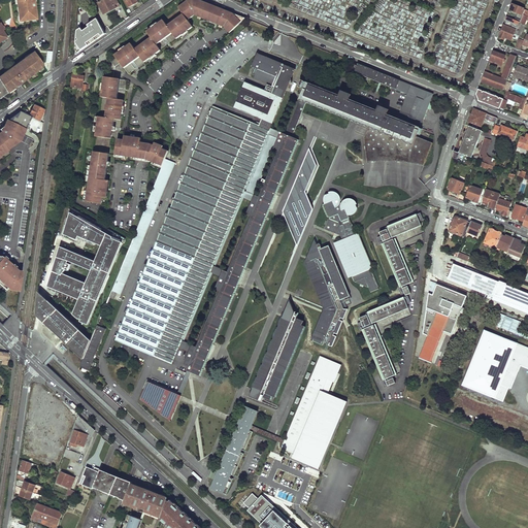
[(15,0),(19,22),(36,20),(35,7),(34,7),(34,5),(33,4),(34,4),(33,0),(15,0)]
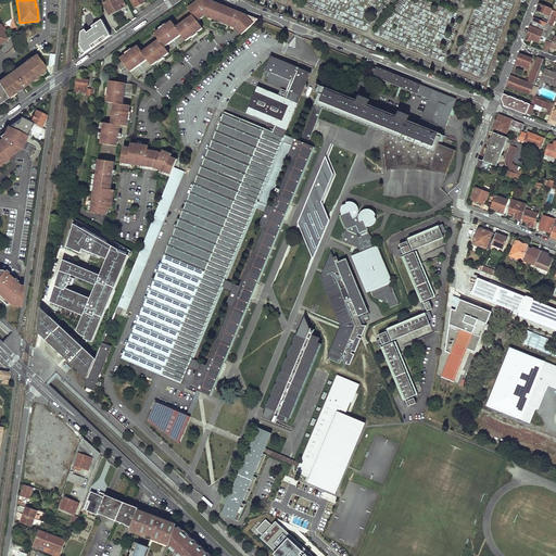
[(108,0),(109,1),(103,4),(110,15),(122,9),(121,8),(125,5),(122,0),(108,0)]
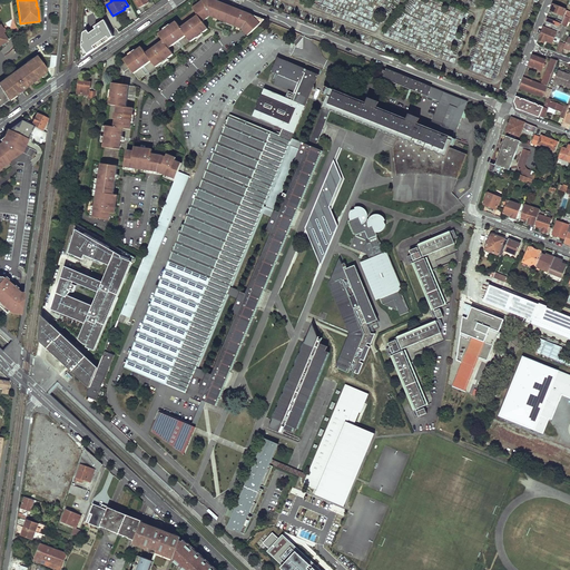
[(214,0),(203,0),(193,8),(198,16),(180,28),(176,21),(170,26),(173,27),(166,31),(165,30),(159,35),(164,40),(146,52),(141,47),(136,50),(137,52),(131,57),(130,55),(118,64),(124,71),(130,68),(134,74),(151,60),(156,67),(163,62),(160,61),(166,57),(168,59),(174,55),(169,48),(186,36),(190,42),(196,38),(195,37),(202,32),(203,33),(208,29),(203,22),(208,18),(207,16),(209,15),(210,17),(243,29),(248,36),(262,23),(253,16),(252,15),(214,0)]
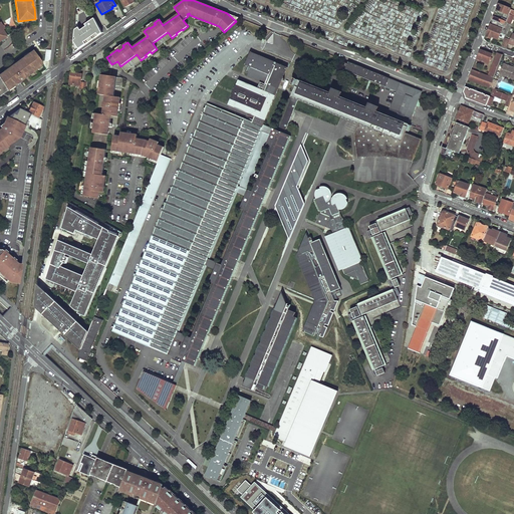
[(496,10),(508,14),(510,10),(510,8),(511,8),(499,3),(496,10)]
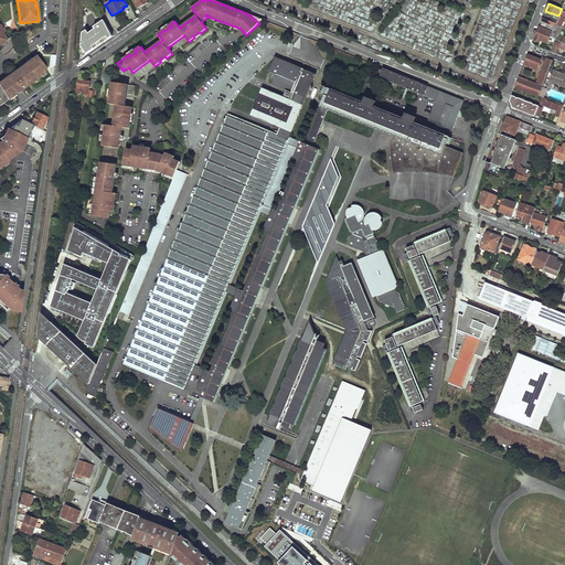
[(541,22),(554,28),(556,23),(542,18),(541,22)]
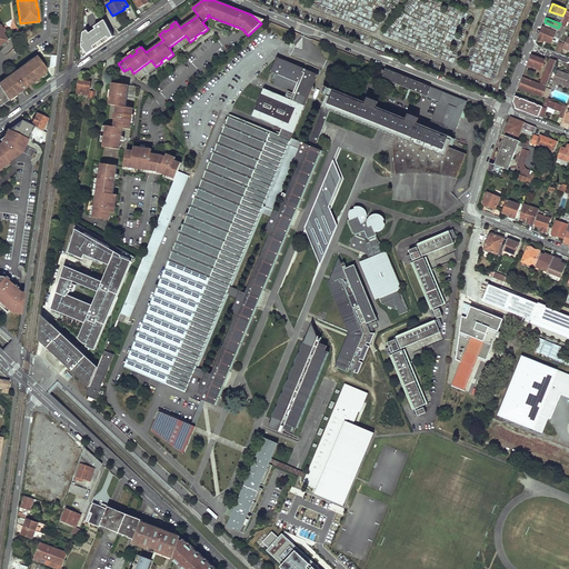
[(546,41),(551,42),(555,32),(556,32),(558,28),(545,22),(538,40),(546,43),(546,41)]
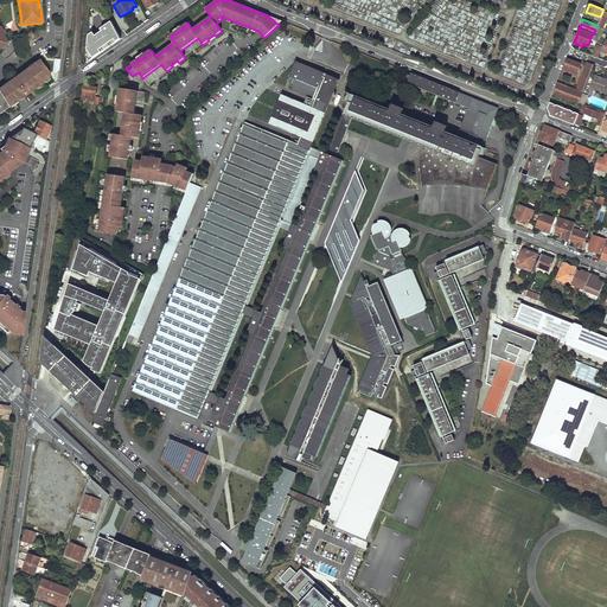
[(563,69),(577,75),(581,63),(568,58),(563,69)]
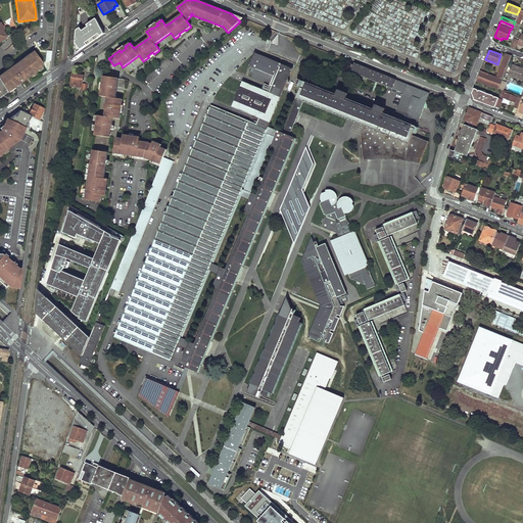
[(1,76),(0,76),(0,80),(7,93),(13,88),(21,82),(22,81),(22,79),(24,78),(27,76),(28,78),(40,69),(39,67),(41,66),(41,62),(34,52),(17,64),(18,65),(14,68),(13,66),(4,74),(4,75),(1,77),(1,76)]
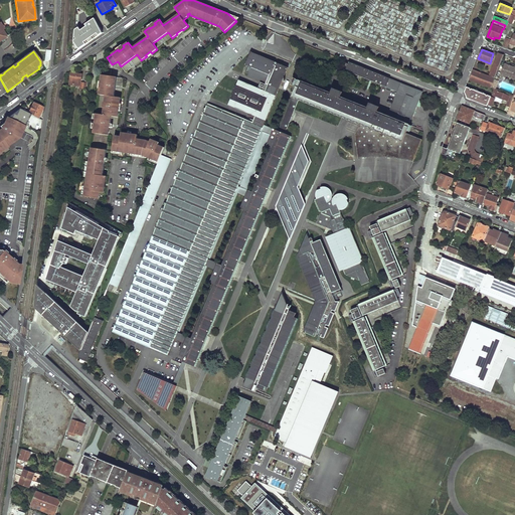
[(238,80),(228,105),(254,116),(266,120),(287,67),(249,52),(244,64),(250,67),(247,76),(268,84),(265,92),(238,80)]
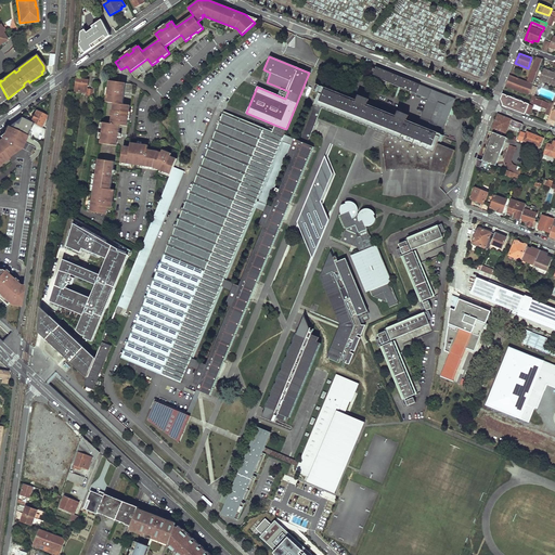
[(516,90),(529,94),(532,86),(543,59),(537,56),(527,81),(511,75),(506,86),(516,90)]
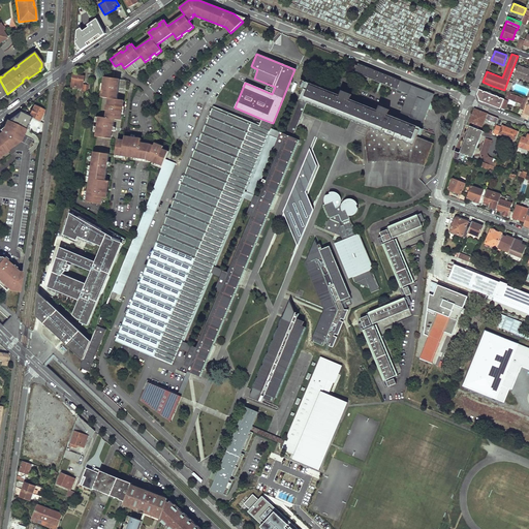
[(303,89),(285,135),(291,138),(306,104),(368,129),(372,130),(370,138),(364,138),(367,161),(385,160),(408,162),(424,165),(432,144),(416,136),(434,94),(358,64),(354,72),(408,94),(402,115),(308,78),(306,83),(303,89)]
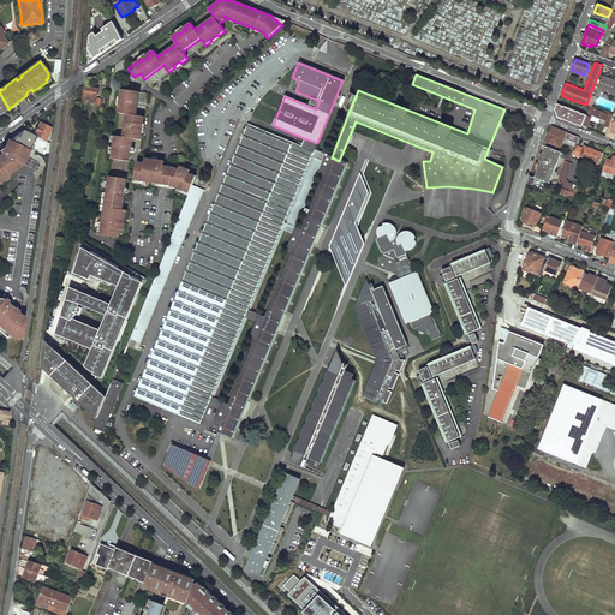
[(603,76),(598,89),(604,90),(605,93),(608,94),(610,94),(614,94),(614,78),(614,79),(614,81),(614,79),(603,76)]
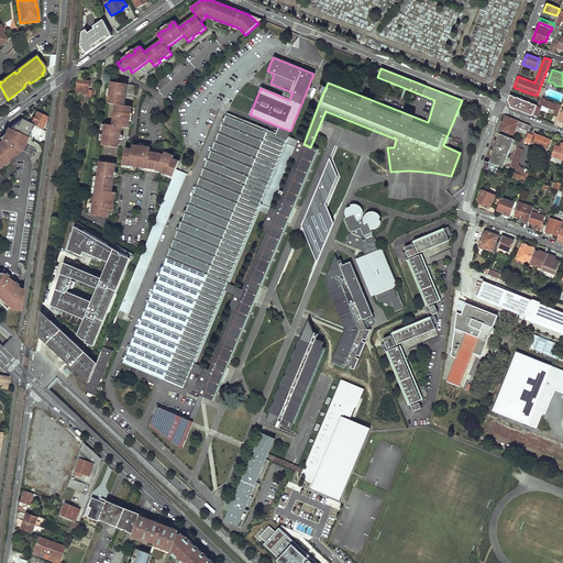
[(109,96),(108,102),(125,105),(129,85),(121,84),(122,77),(112,75),(110,89),(112,89),(111,96),(109,96)]
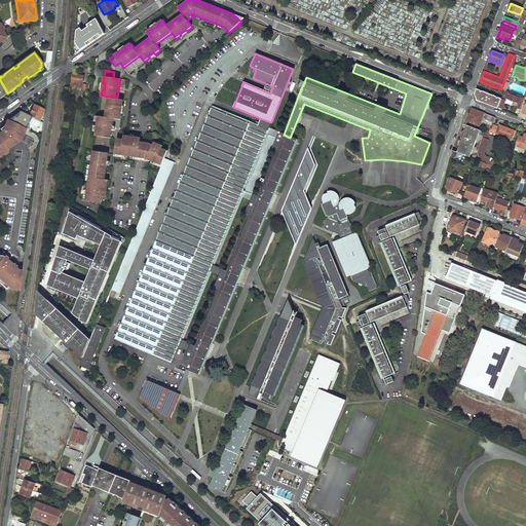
[(83,77),(73,75),(71,86),(79,88),(80,83),(82,83),(83,77)]
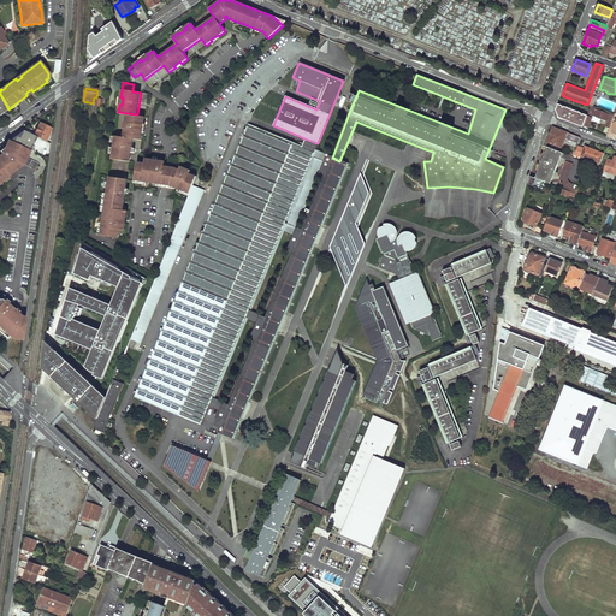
[(558,104),(556,111),(558,116),(570,120),(582,126),(587,116),(558,104)]
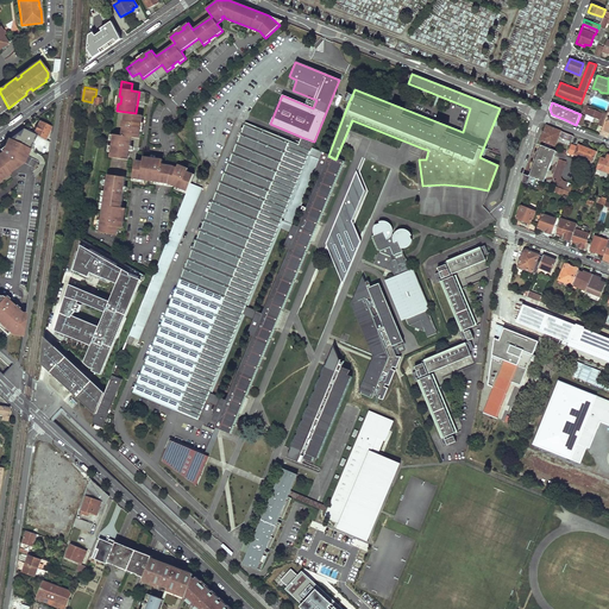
[(581,114),(576,125),(581,126),(585,114),(600,119),(597,125),(603,127),(604,121),(608,114),(603,112),(603,114),(589,108),(590,107),(585,106),(584,105),(581,114)]
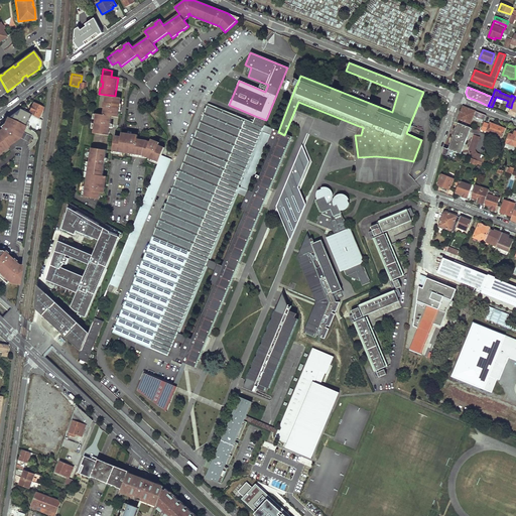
[(94,128),(93,132),(109,135),(110,127),(111,123),(112,116),(118,117),(119,111),(118,111),(119,104),(120,105),(122,98),(115,97),(115,96),(99,94),(99,95),(106,96),(105,102),(104,102),(103,108),(104,108),(103,115),(96,114),(96,119),(95,123),(94,128)]
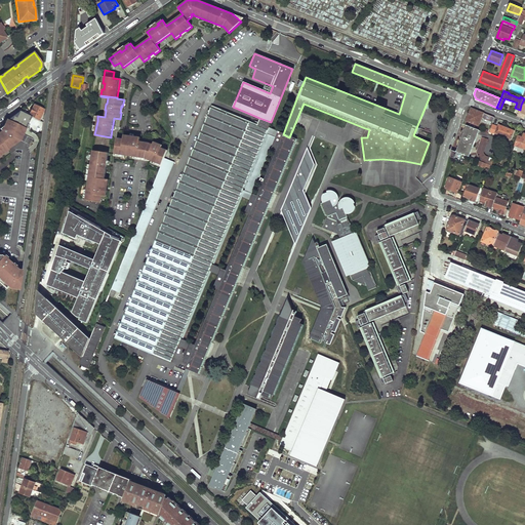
[(31,117),(39,120),(44,110),(34,105),(31,112),(28,111),(29,110),(24,108),(19,111),(31,117)]
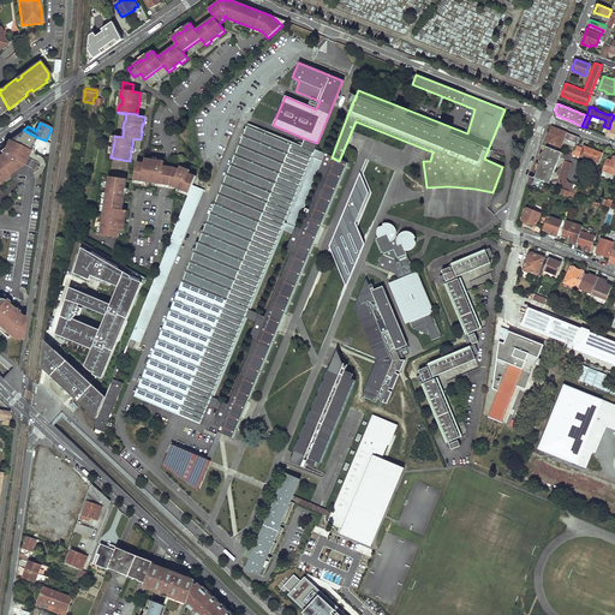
[(302,145),(248,124),(135,396),(201,424),(209,405),(221,410),(214,425),(220,427),(230,405),(212,398),(246,318),(257,322),(251,338),(256,340),(266,317),(249,310),(281,231),(293,236),(287,250),(292,252),(302,231),(296,228),(287,224),(285,222),(311,157),(314,159),(323,163),(327,155),(315,150),(317,143),(304,138),(302,145)]
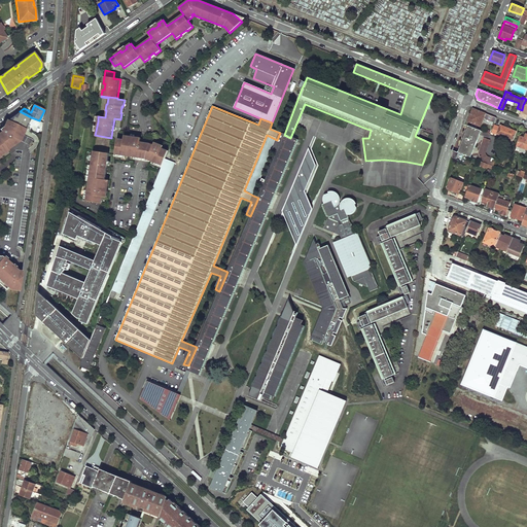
[(468,121),(481,127),(486,113),(473,109),(468,121)]
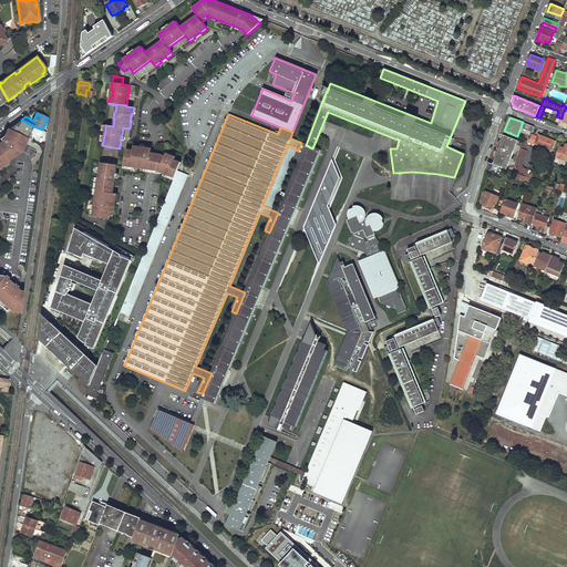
[(14,124),(8,129),(24,136),(33,141),(33,135),(30,134),(33,126),(21,120),(14,124)]
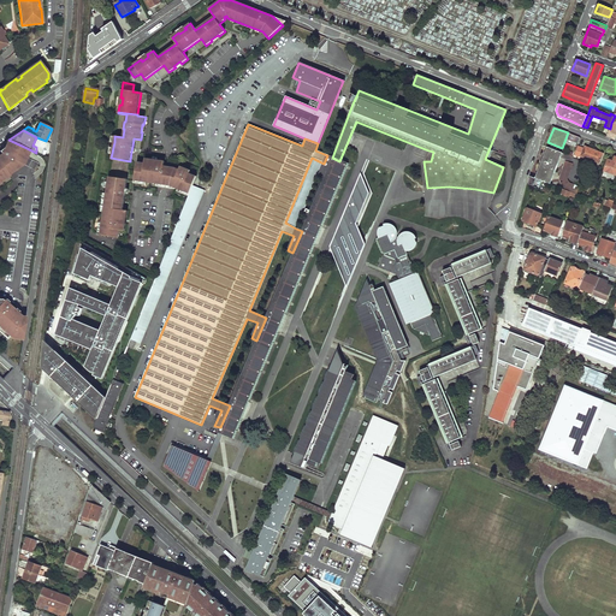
[(0,179),(4,178),(9,175),(16,170),(21,166),(22,161),(24,157),(23,155),(27,148),(9,140),(9,141),(5,147),(1,154),(1,155),(1,157),(3,158),(0,159),(0,179)]
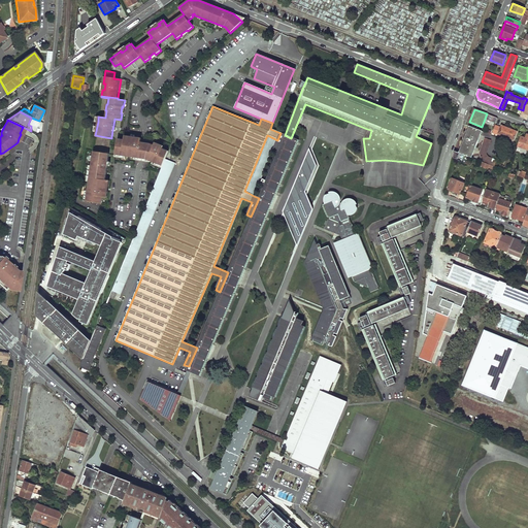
[(497,134),(515,140),(518,131),(501,124),(500,127),(496,125),(493,133),(497,134)]
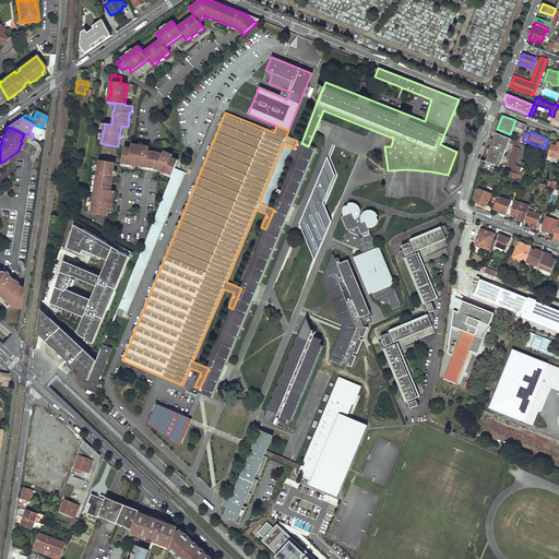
[(496,165),(500,167),(511,139),(497,133),(486,162),(496,165)]
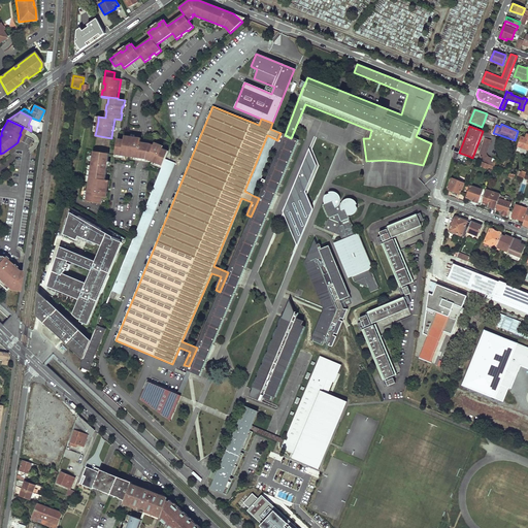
[(220,292),(197,348),(189,366),(187,370),(192,372),(200,376),(298,140),(291,138),(285,135),(281,133),(277,140),(273,151),(277,153),(259,198),(251,217),(228,272),(220,292)]
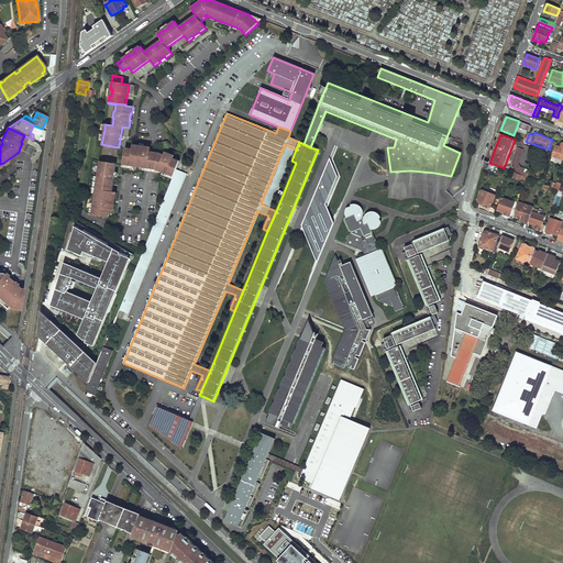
[(552,155),(562,159),(562,157),(562,143),(561,147),(555,145),(552,155)]
